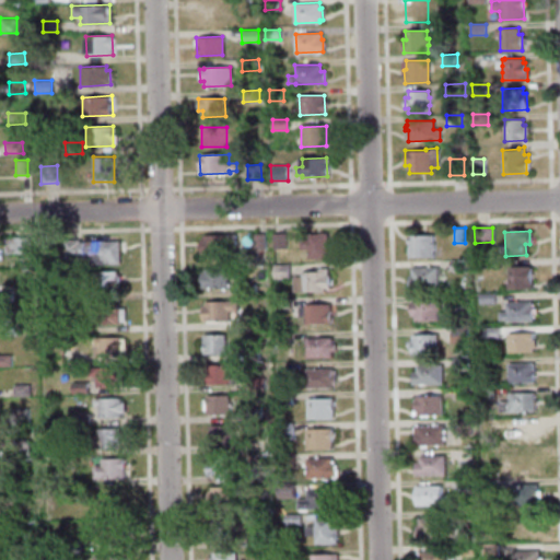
[(273,233),(284,233),(284,248),(273,248),(273,233)]
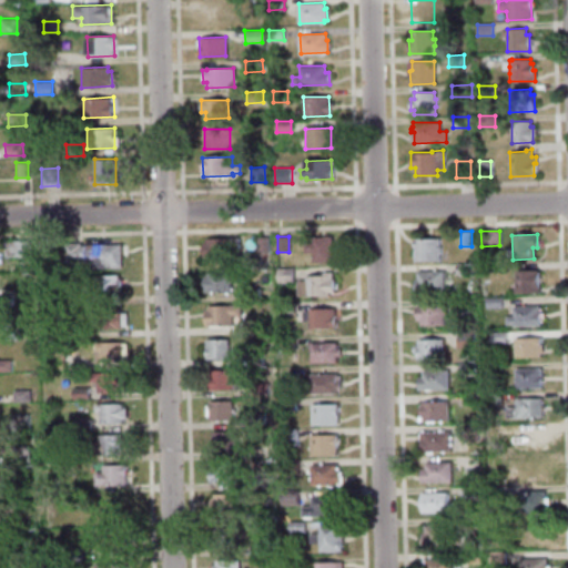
[(205,239),(239,237),(239,247),(232,247),(232,251),(236,251),(236,256),(203,257),(203,243),(205,242),(205,239)]
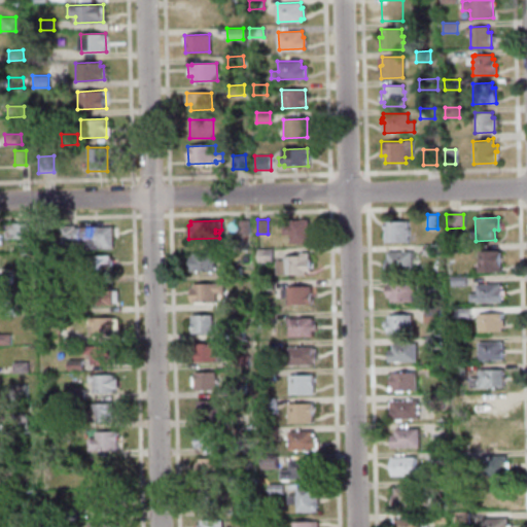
[(238,235),(238,220),(248,220),(248,235),(238,235)]
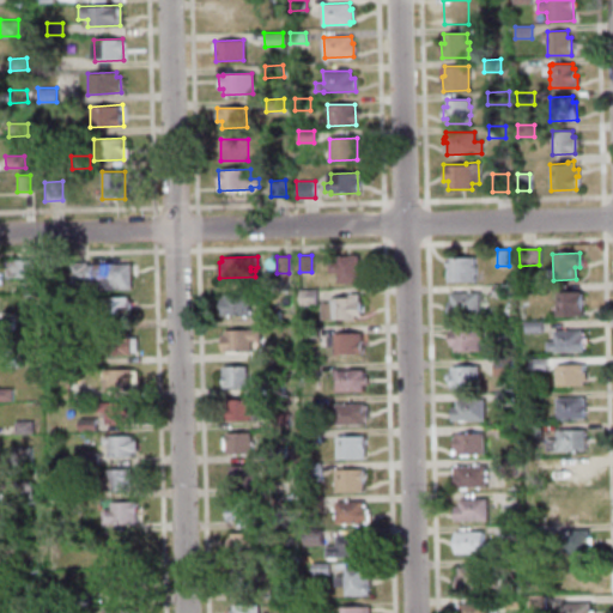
[(338,256),(357,256),(357,266),(360,266),(360,283),(338,283),(338,272),(328,272),(328,263),(338,263),(338,256)]
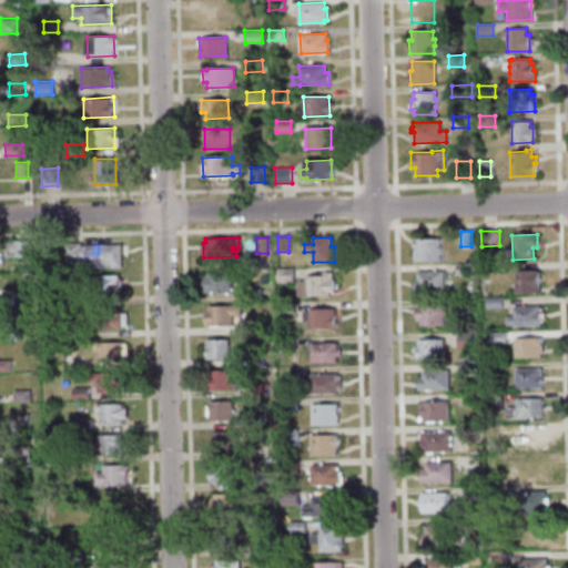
[(414,261),(414,240),(438,239),(438,261),(414,261)]
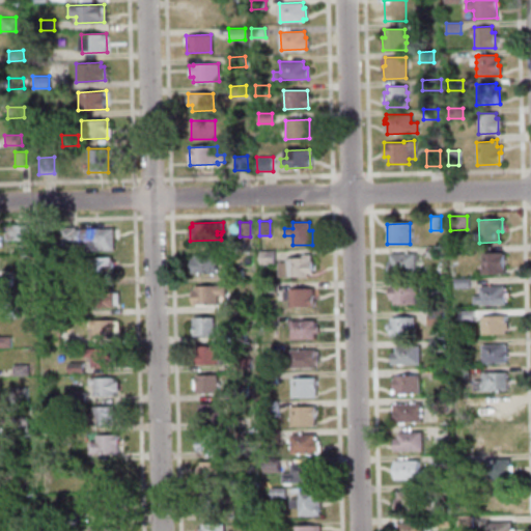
[(28,224),(29,239),(4,240),(3,225),(28,224)]
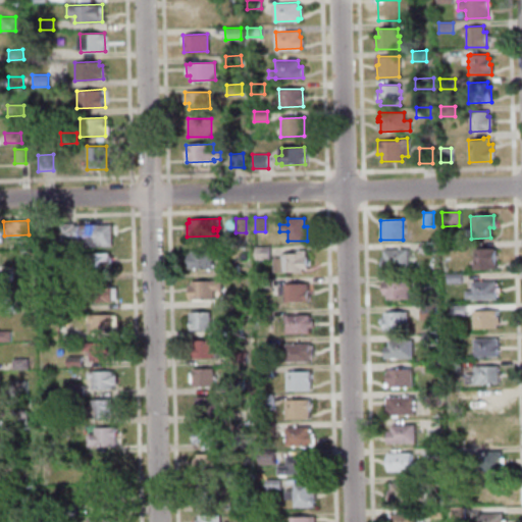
[(57,223),(57,243),(79,242),(80,247),(111,246),(110,223),(73,224),(73,223),(57,223)]
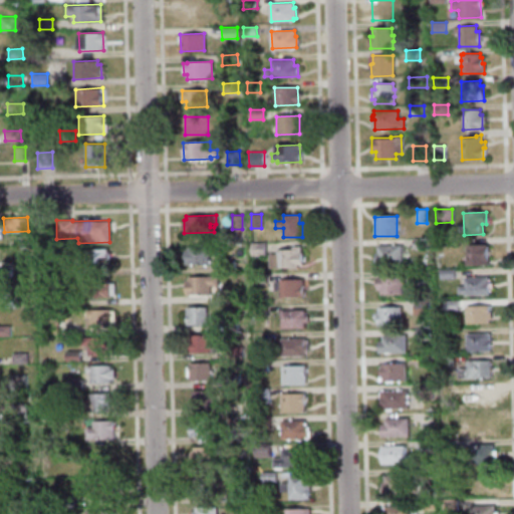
[(426,247),(413,247),(413,239),(426,238),(426,247)]
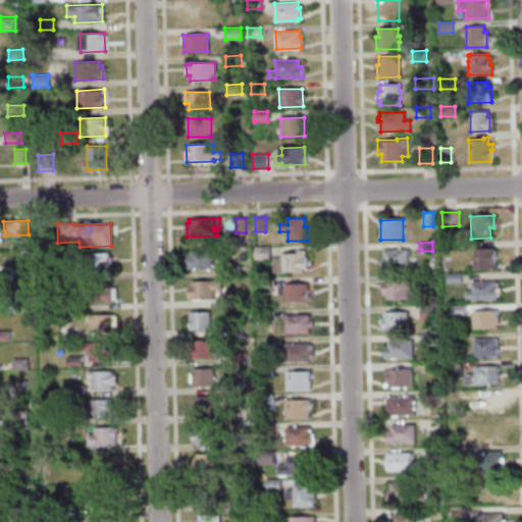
[(269,259),(256,260),(256,246),(269,246),(269,259)]
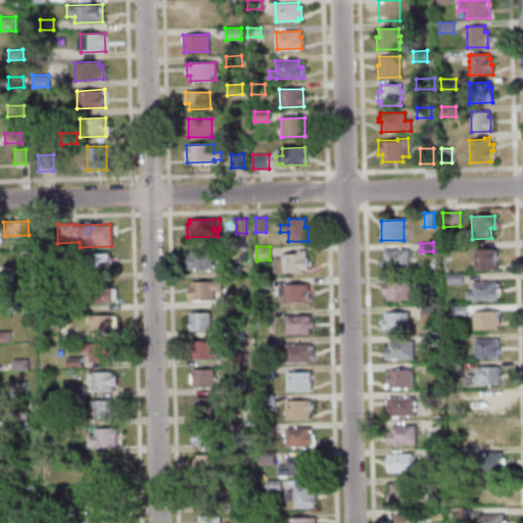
[(381,256),(384,256),(384,250),(407,249),(408,267),(381,268),(381,256)]
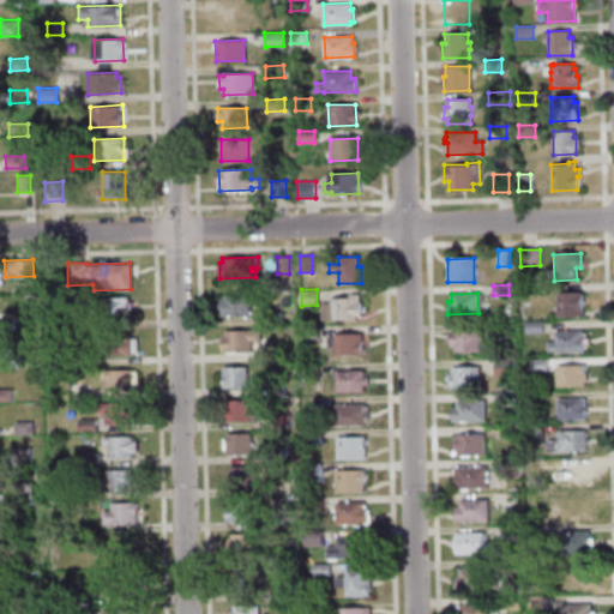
[(583,311),(582,311),(582,315),(555,315),(555,307),(559,307),(558,293),(582,293),(583,311)]
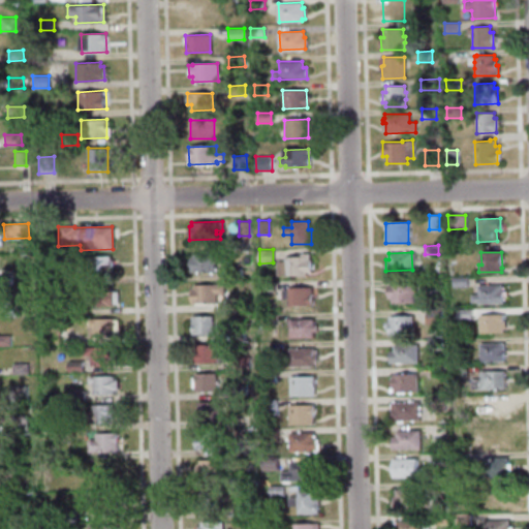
[(215,271),(192,272),(192,269),(190,269),(190,258),(192,258),(192,253),(214,253),(215,271)]
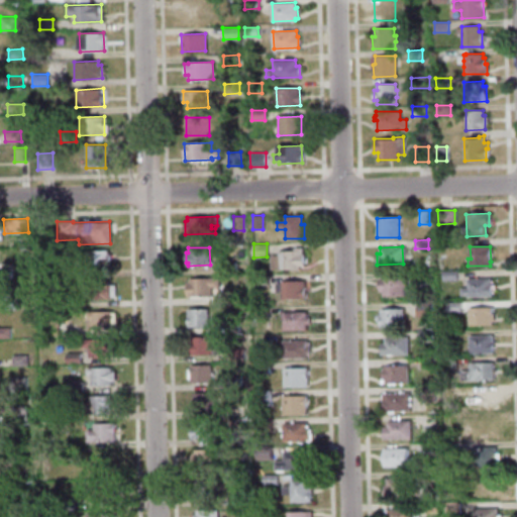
[(271,270),(271,255),(278,255),(278,251),(294,250),(294,247),(301,247),(302,253),(303,253),(303,266),(299,266),(299,269),(271,270)]
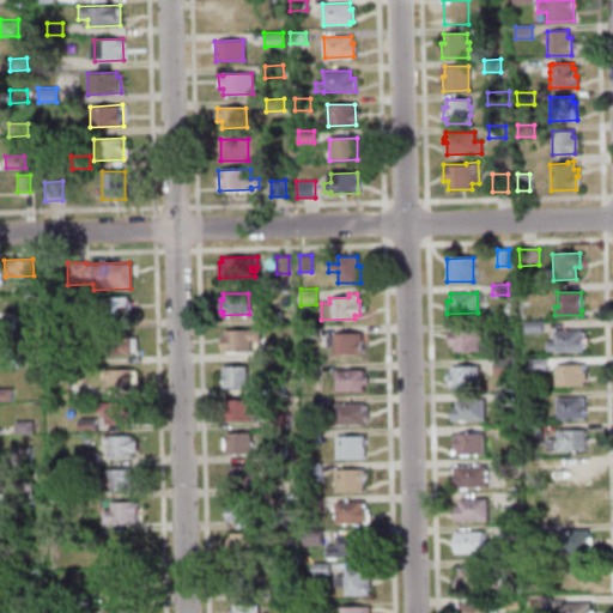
[(126,297),(126,301),(129,301),(131,309),(127,309),(127,317),(102,319),(101,298),(126,297)]
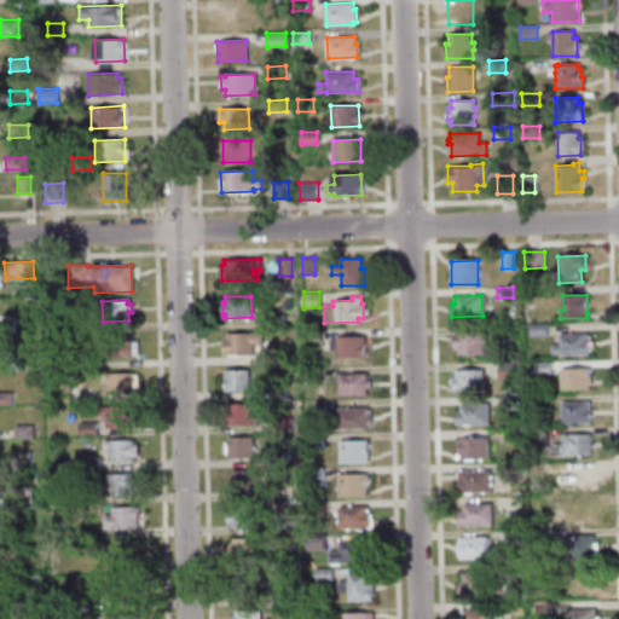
[(284,313),(285,325),(265,325),(265,313),(284,313)]
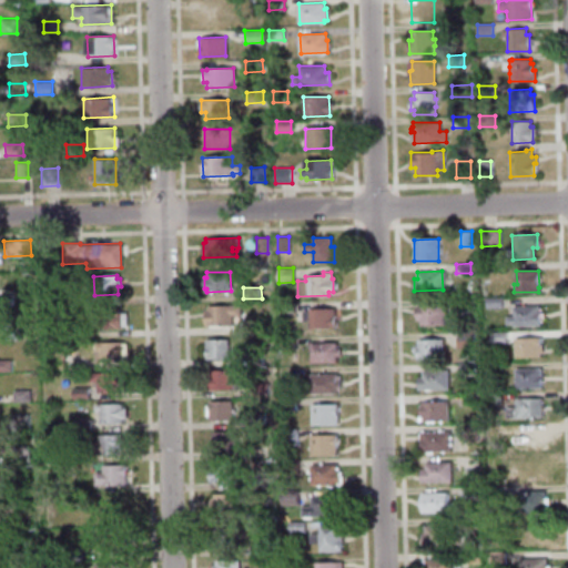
[(0,294),(0,306),(11,306),(11,294),(0,294)]
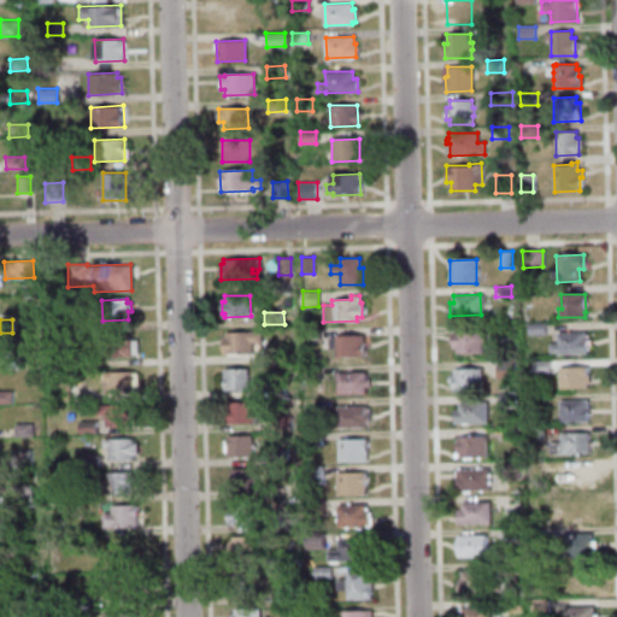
[(529,334),(528,323),(545,323),(545,334),(529,334)]
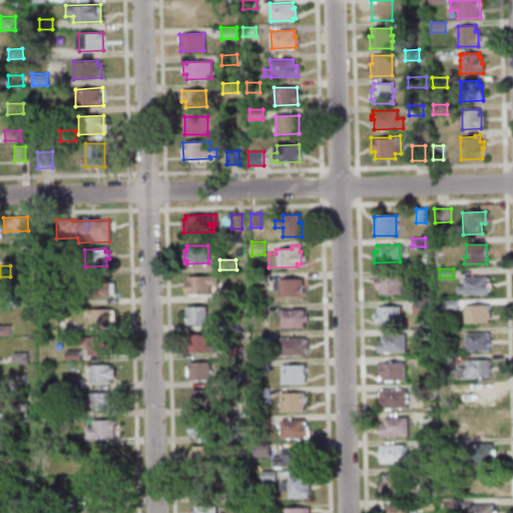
[(251,283),(251,274),(265,273),(265,283),(251,283)]
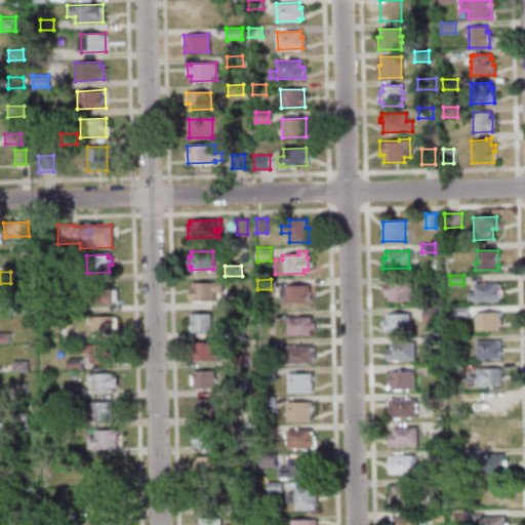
[(191,283),(221,283),(223,291),(213,291),(213,300),(190,300),(190,287),(192,287),(191,283)]
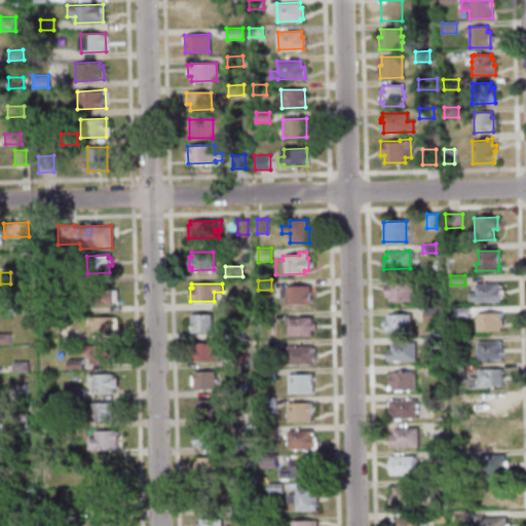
[(385,296),(384,284),(412,284),(412,294),(420,293),(420,300),(388,301),(388,296),(385,296)]
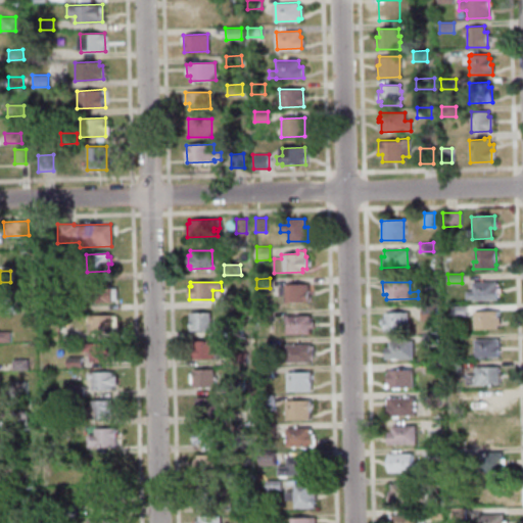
[(473,282),(496,282),(497,298),(473,299),(473,298),(466,298),(466,291),(473,291),(473,282)]
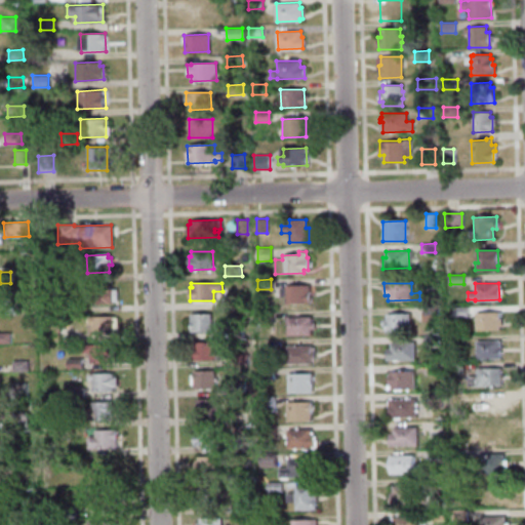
[(112,285),(112,303),(88,304),(88,285),(112,285)]
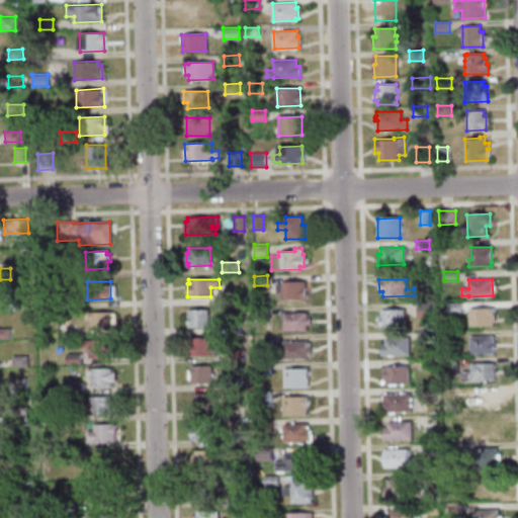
[(281,282),(304,282),(305,299),(281,299),(281,292),(276,292),(276,284),(281,284),(281,282)]
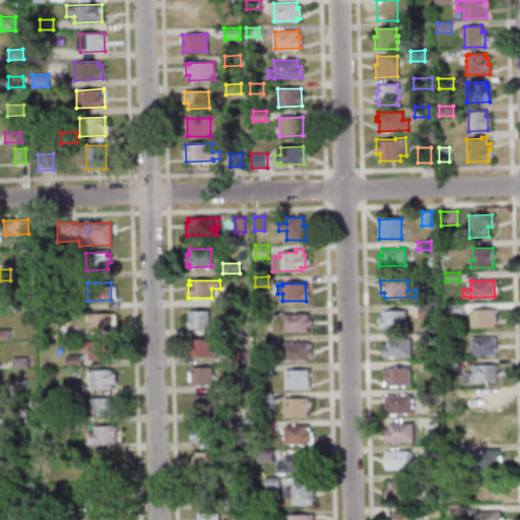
[(223,295),(241,295),(241,304),(223,304),(223,295)]
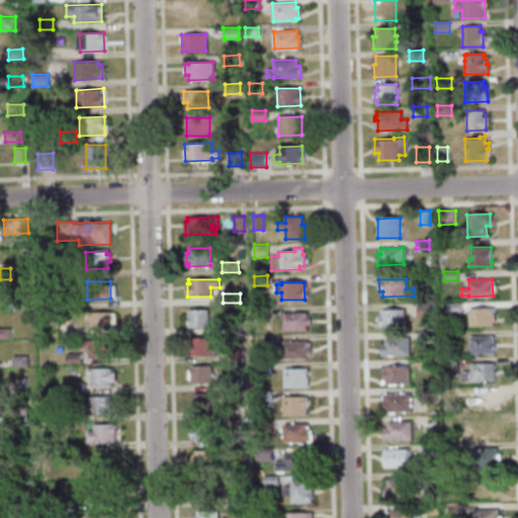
[(2,297),(2,310),(18,310),(18,297),(2,297)]
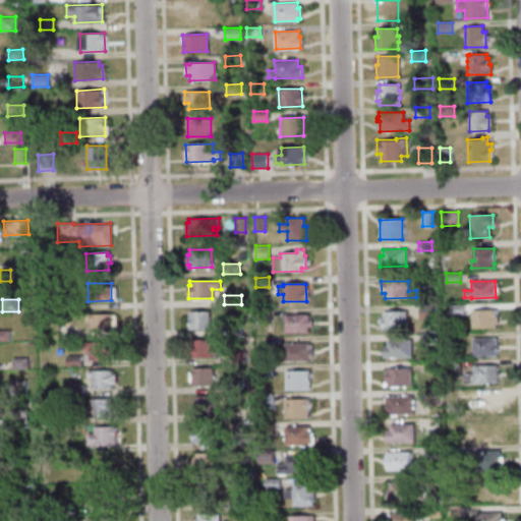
[(433,304),(433,319),(419,319),(419,305),(433,304)]
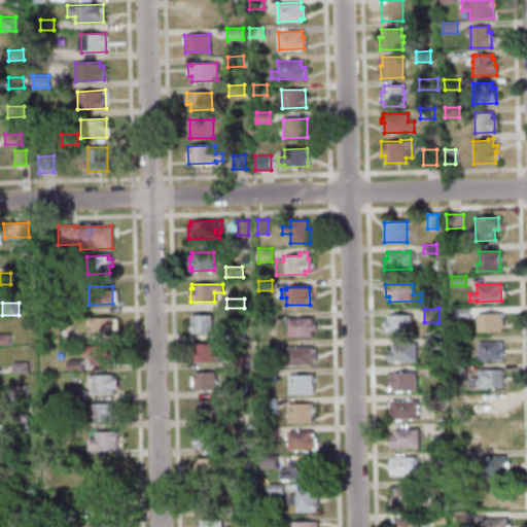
[(468,318),(455,318),(455,309),(468,308),(468,318)]
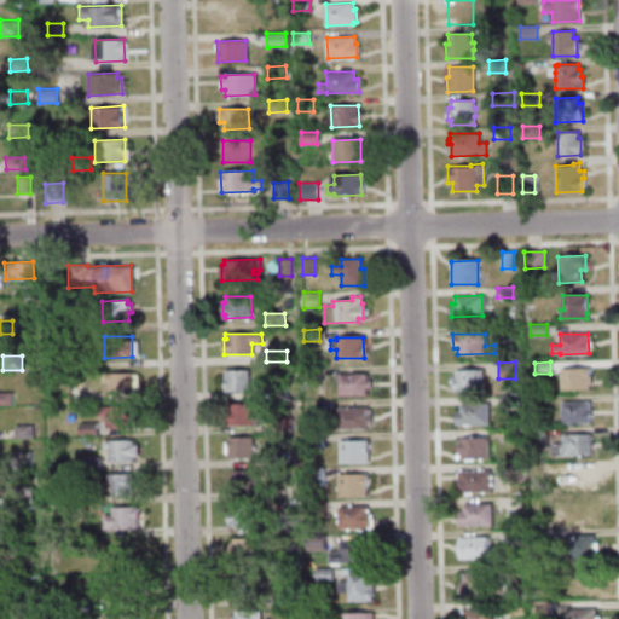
[(319,381),(306,381),(306,369),(319,368),(319,381)]
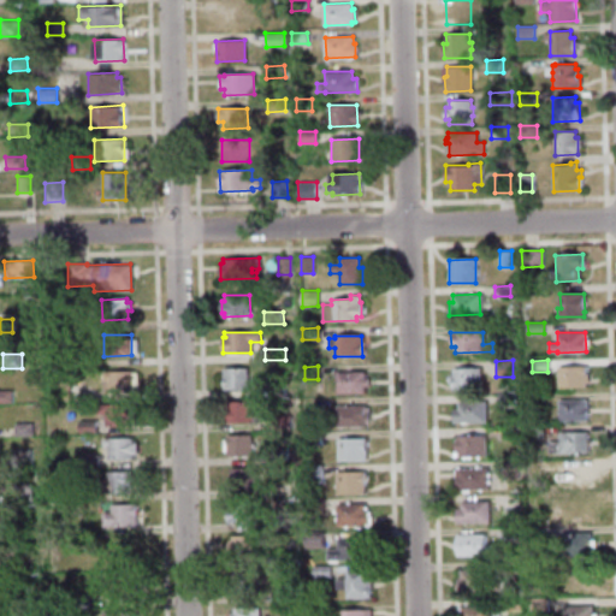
[(586,366),(586,386),(558,386),(558,367),(586,366)]
